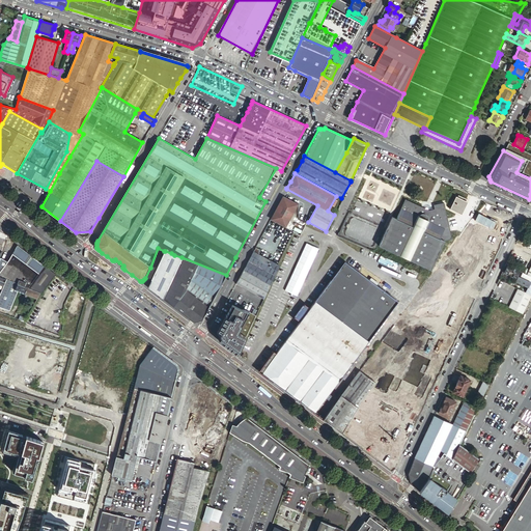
[(285,226),(298,204),(282,196),(276,207),(270,219),(271,220),(271,219),(285,226)]
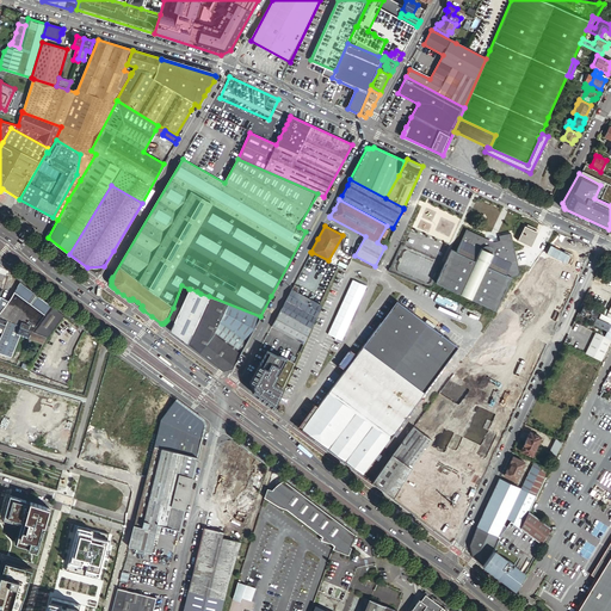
[(535,230),(524,226),(518,240),(528,245),(535,230)]
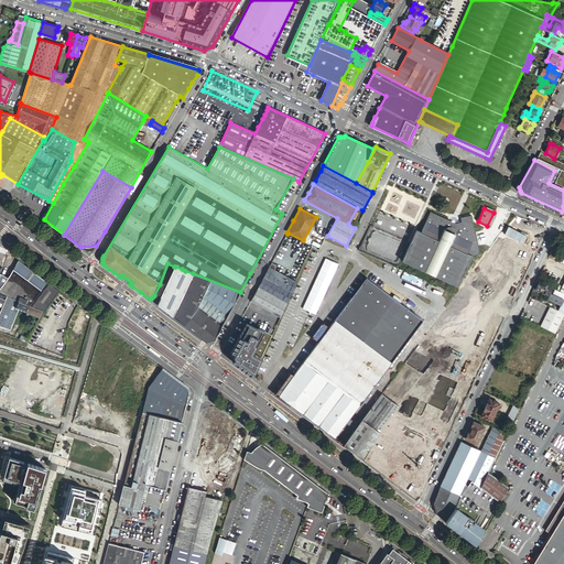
[(416,229),(402,260),(458,286),(473,256),(480,253),(472,216),(459,218),(462,223),(459,223),(455,224),(451,221),(431,213),(421,231),(416,229)]
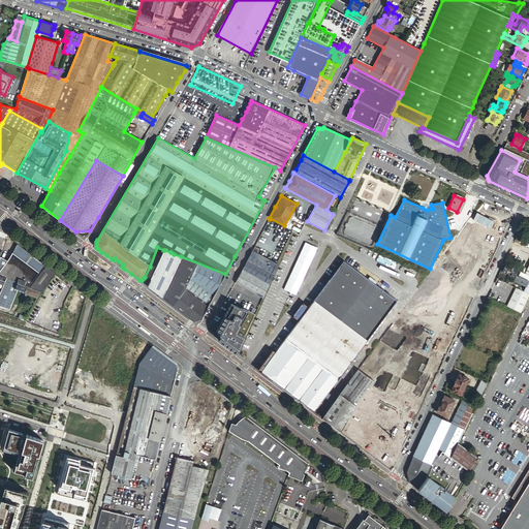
[(27,286),(40,292),(44,285),(45,286),(48,284),(55,273),(27,251),(17,244),(8,258),(0,274),(0,275),(6,278),(18,283),(20,284),(23,285),(27,286)]
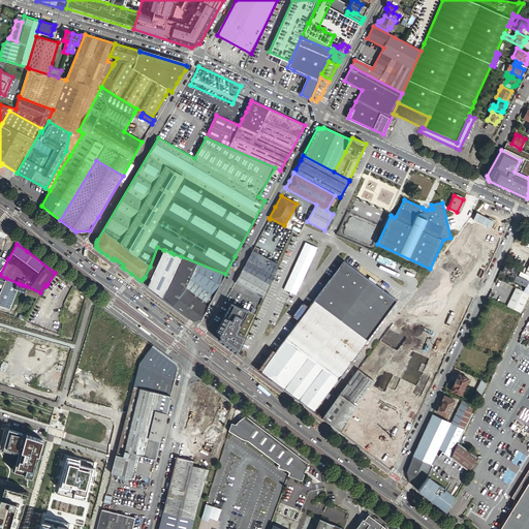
[(170,252),(164,250),(156,267),(147,286),(161,297),(165,289),(172,278),(181,258),(174,254),(170,252)]
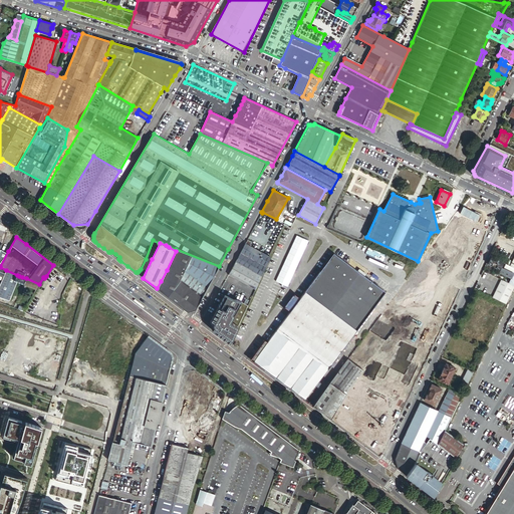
[(237,258),(228,274),(229,275),(255,289),(270,257),(268,256),(244,244),(237,258)]
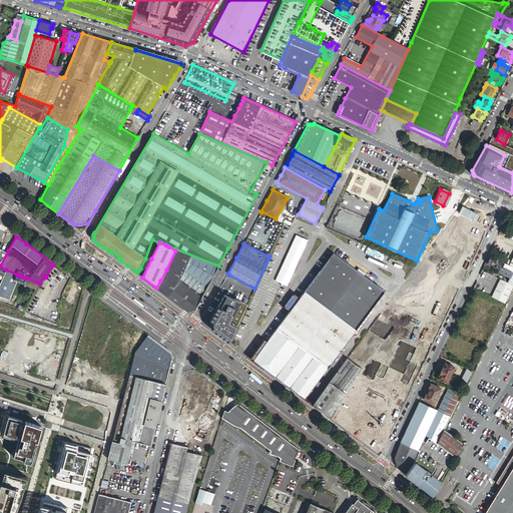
[(0,248),(0,266),(8,250),(1,246),(0,248)]
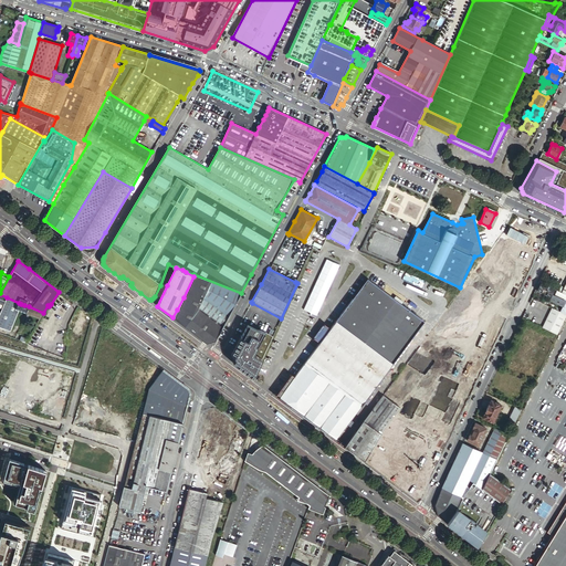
[(241,293),(194,274),(194,276),(210,284),(199,308),(223,326),(229,316),(241,293)]
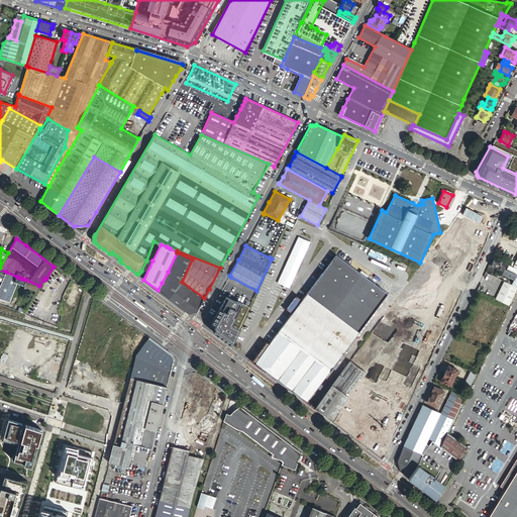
[(192,260),(177,252),(168,272),(162,283),(158,290),(172,301),(182,282),(192,260)]
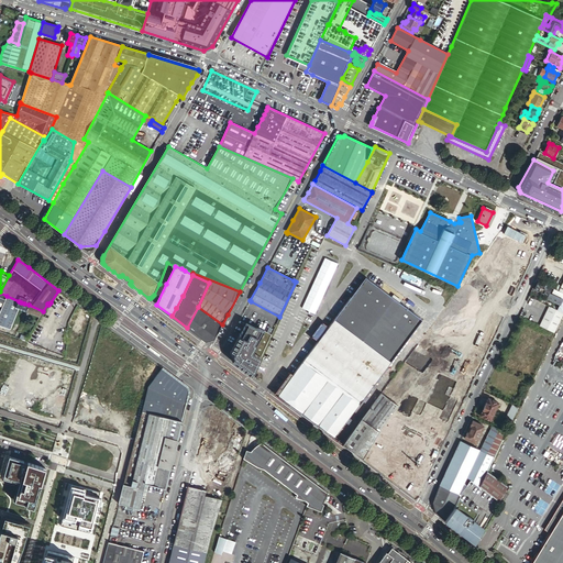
[(548,280),(540,276),(533,288),(539,291),(542,293),(552,298),(550,301),(561,307),(559,311),(562,312),(562,293),(560,291),(562,287),(554,283),(552,287),(548,285),(545,284),(548,280)]
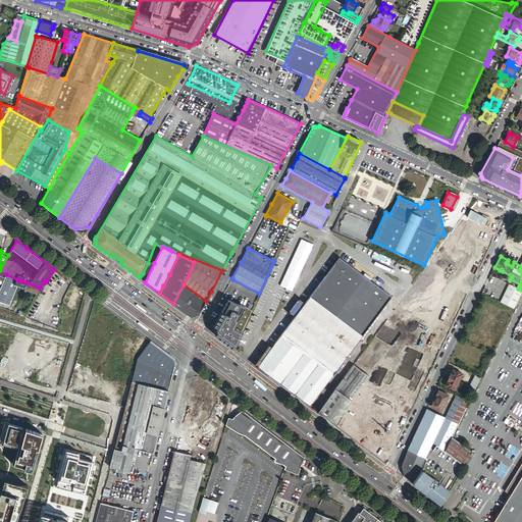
[(255,365),(309,406),(392,297),(370,280),(362,275),(338,257),(306,301),(301,297),(290,312),(295,316),(271,347),(269,346),(255,365)]
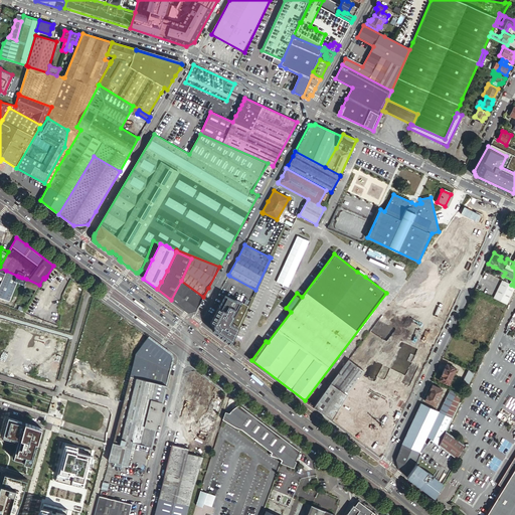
[(273,289),(285,295),(295,271),(283,266),(273,289)]
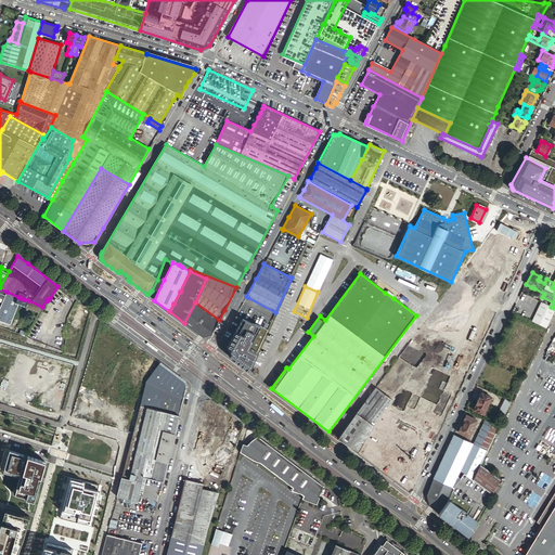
[(387,289),(385,293),(394,298),(396,296),(387,289)]
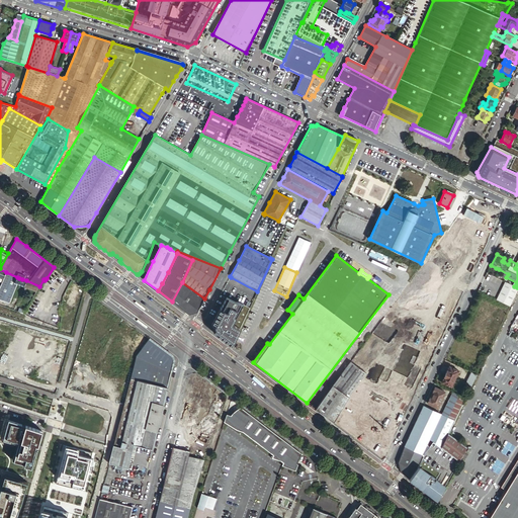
[(0,299),(10,304),(17,284),(17,283),(14,282),(17,277),(6,272),(3,278),(0,285),(0,299)]
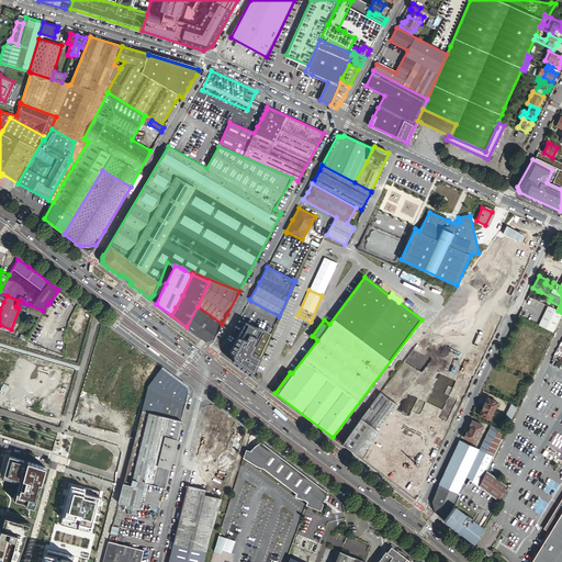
[(40,316),(43,311),(29,304),(25,311),(21,322),(23,323),(25,318),(26,319),(29,312),(40,316)]
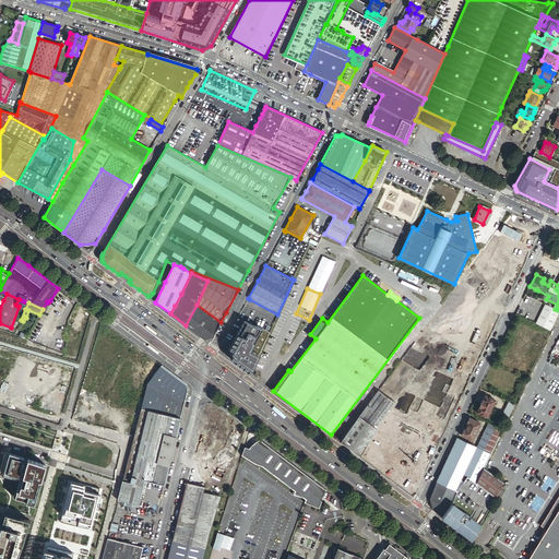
[(221,322),(197,305),(186,325),(195,332),(202,337),(204,339),(213,336),(221,322)]
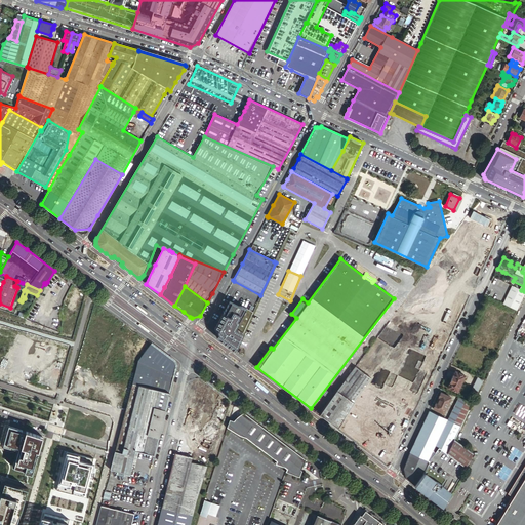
[(514,286),(505,305),(518,311),(524,296),(524,291),(521,290),(514,286)]
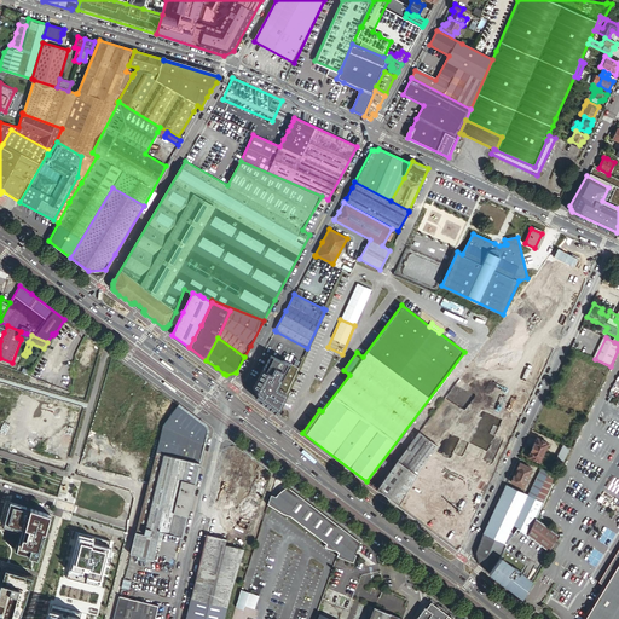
[(273,410),(277,414),(299,368),(271,356),(254,386),(255,391),(255,397),(273,410)]
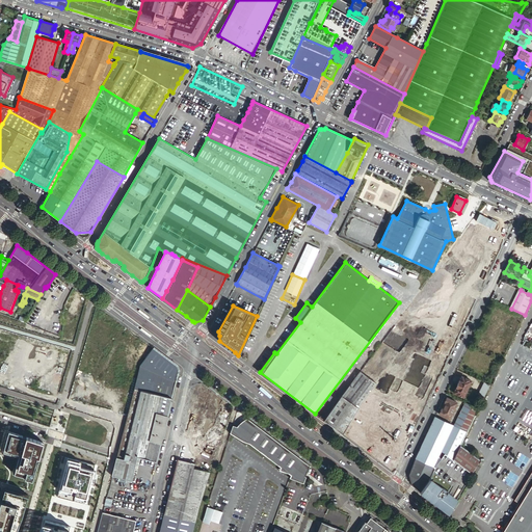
[(177,365),(153,348),(140,366),(133,388),(171,397),(178,370),(177,365)]
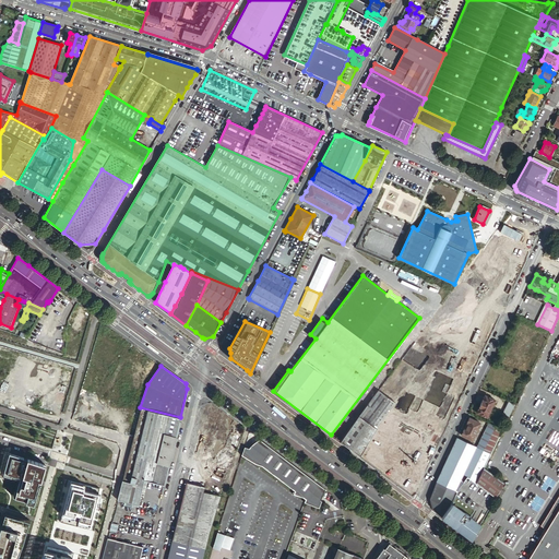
[(395,403),(378,391),(359,415),(341,441),(359,455),(377,429),(395,403)]
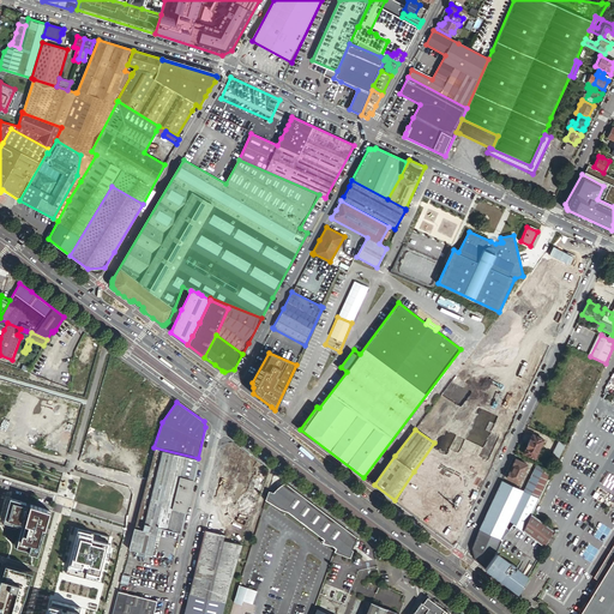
[(540,449),(543,440),(533,434),(528,444),(540,449)]
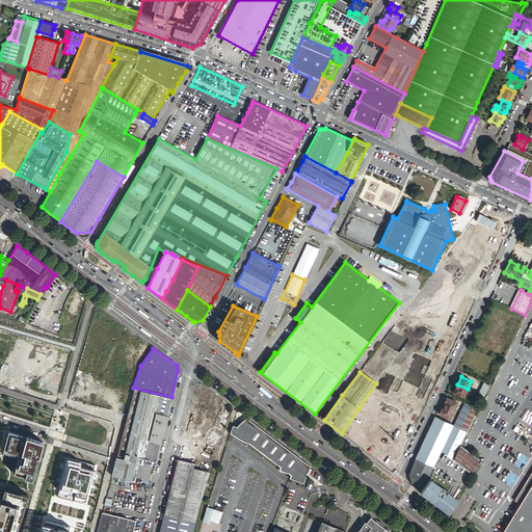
[(489,386),(483,382),(477,394),(484,397),(489,386)]
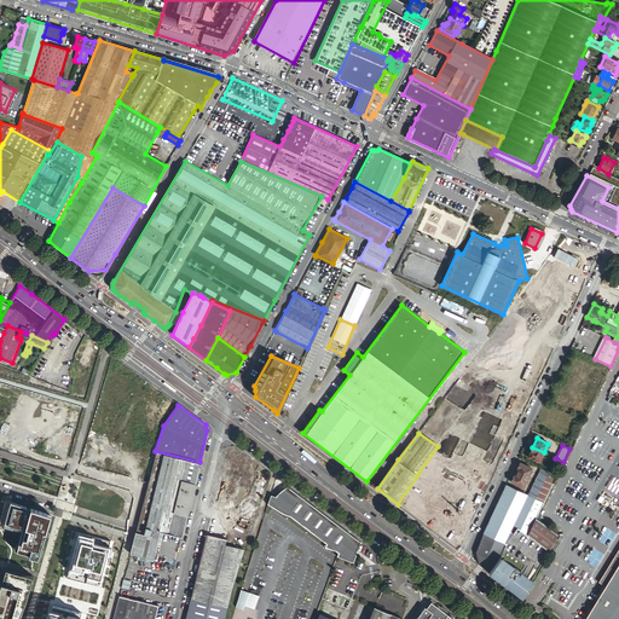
[(539,462),(544,452),(532,447),(527,457),(539,462)]
